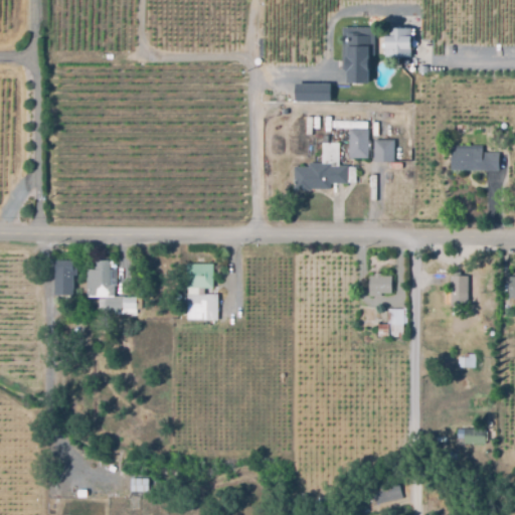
[(368,67),(368,86),(347,86),(347,67),(343,67),(343,55),(343,29),(373,29),(373,55),(367,55),(368,67)]
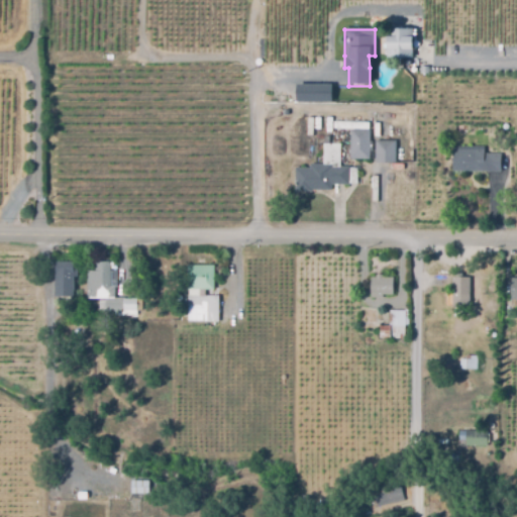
[(413,58),(386,58),(386,29),(413,29),(413,58)]
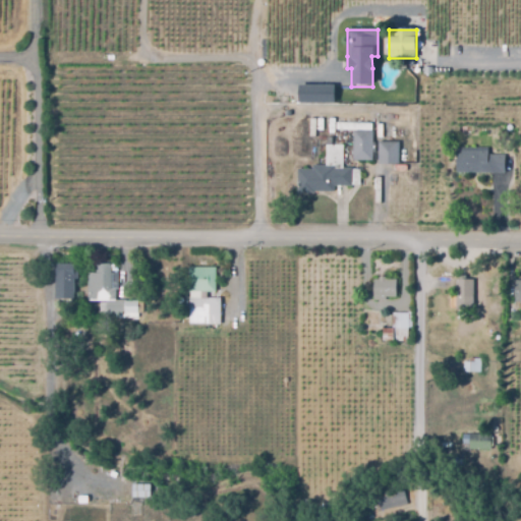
[(334,105),(298,105),(298,87),(334,87),(334,105)]
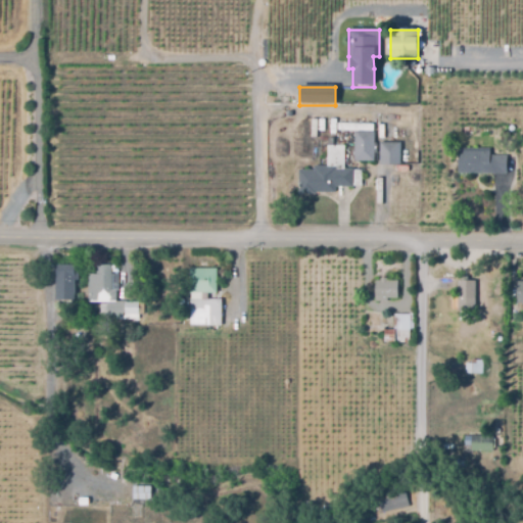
[(372,131),(337,130),(337,123),(372,124),(372,131)]
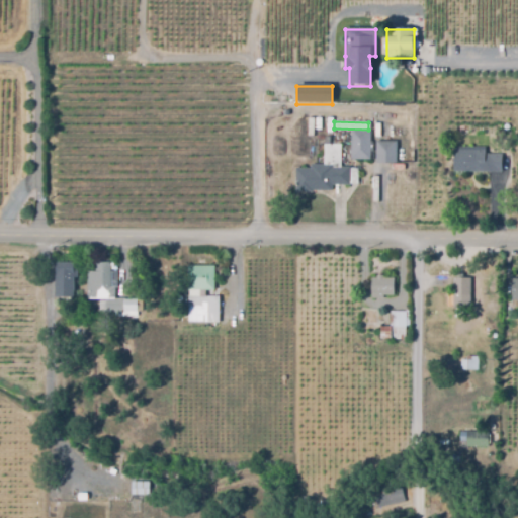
[(350,160),(349,131),(370,130),(370,141),(372,141),(372,157),(369,157),(369,160),(350,160)]
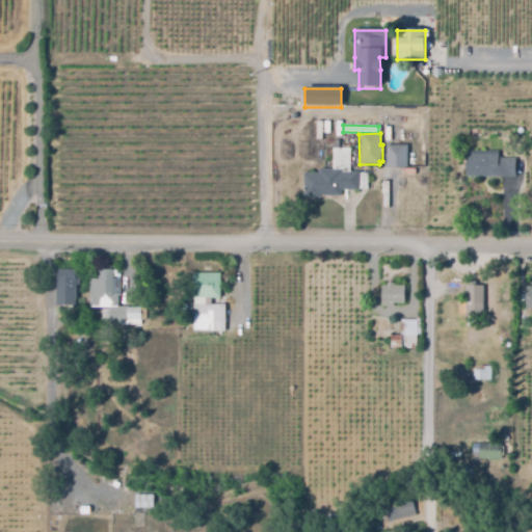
[(406,167),(384,166),(386,144),(407,145),(406,167)]
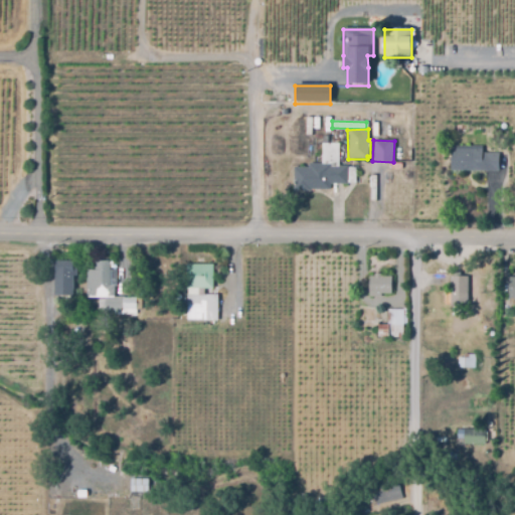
[(293,190),(292,168),(309,167),(308,164),(322,163),(321,144),(338,143),(339,166),(355,166),(356,182),(346,183),(346,184),(330,184),(330,188),(293,190)]
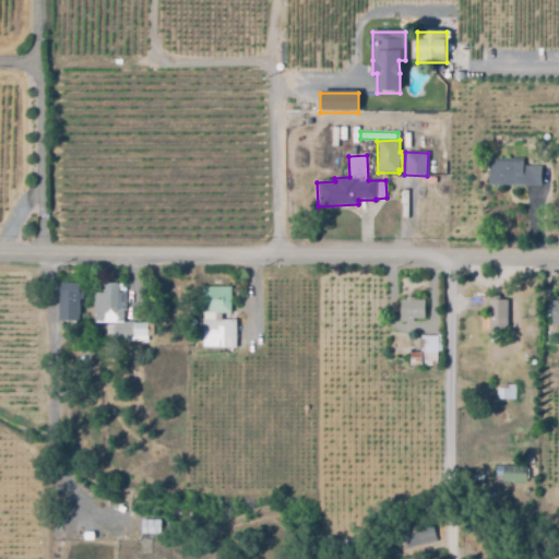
[(540,186),(488,186),(488,158),(523,158),(523,166),(542,166),(540,186)]
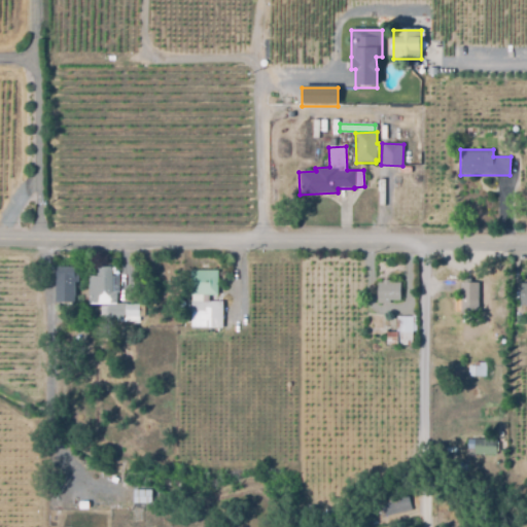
[(125,322),(125,317),(106,317),(106,304),(89,304),(88,276),(95,276),(95,267),(112,266),(112,276),(118,276),(119,292),(116,292),(116,303),(126,303),(126,305),(139,305),(140,321),(125,322)]
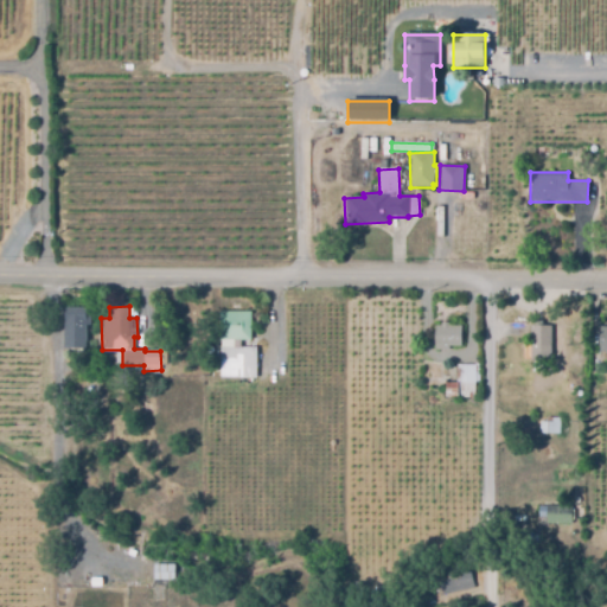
[(65,347),(64,307),(85,307),(85,315),(91,315),(91,325),(85,325),(85,347),(65,347)]
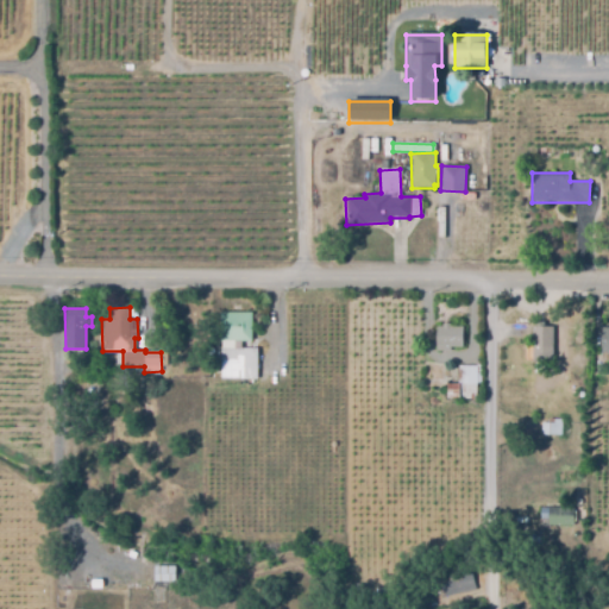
[(258,380),(221,380),(221,347),(223,347),(223,340),(221,340),(221,312),(252,313),(252,341),(243,341),(243,347),(258,347),(258,380)]
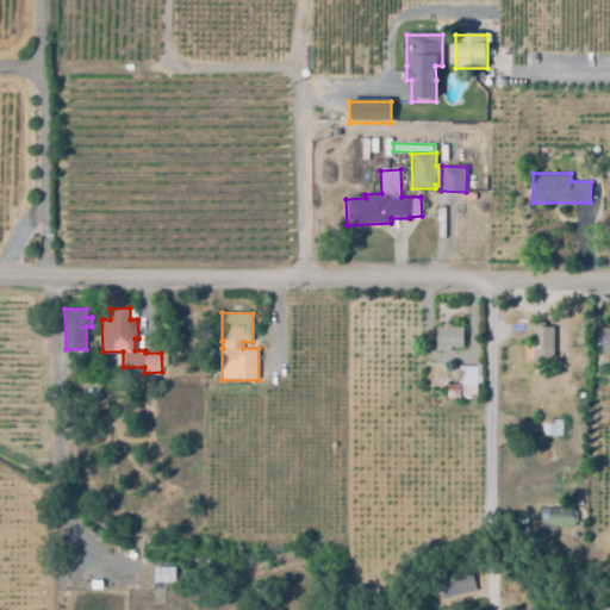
[(450,352),(435,352),(436,327),(443,327),(443,323),(452,323),(452,327),(464,328),(464,348),(450,347),(450,352)]
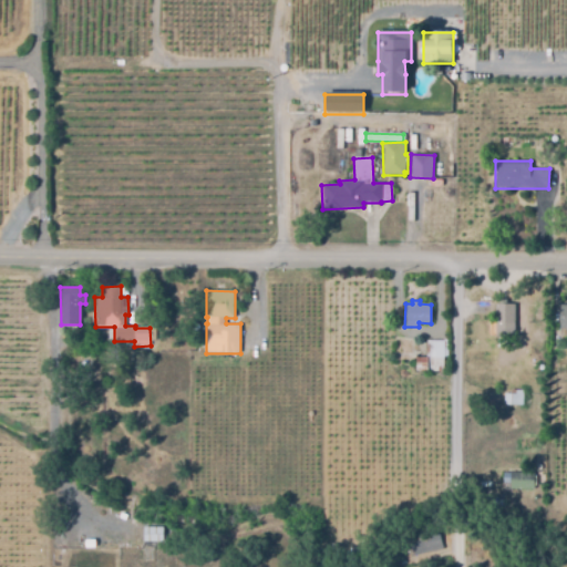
[(525,336),(488,336),(488,321),(495,321),(495,303),(516,303),(516,322),(525,322),(525,336)]
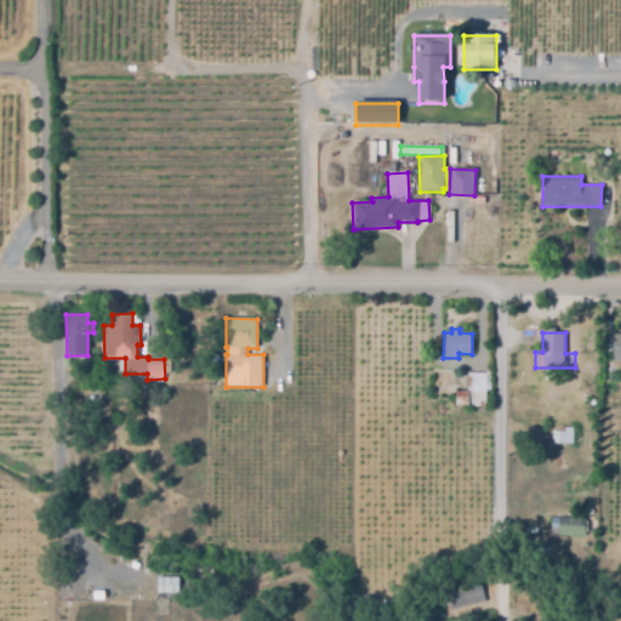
[(620,359),(602,360),(602,348),(613,348),(611,337),(620,337),(620,359)]
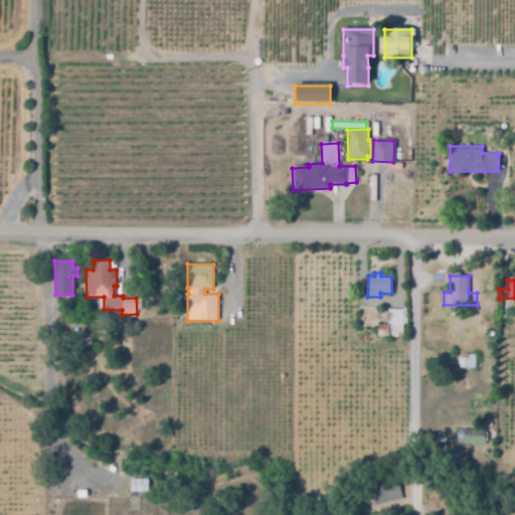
[(403,337),(377,337),(377,324),(387,324),(387,309),(403,309),(403,337)]
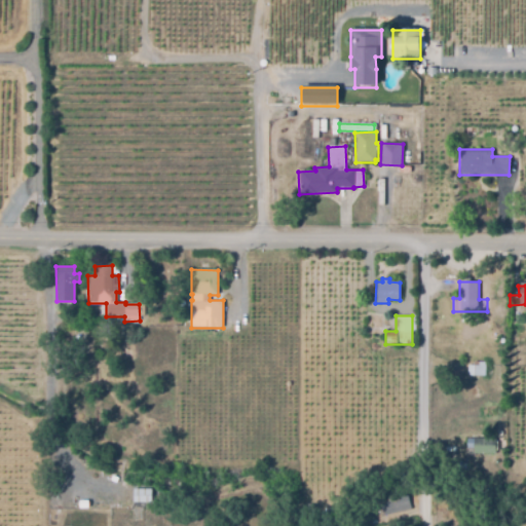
[(485,376),(468,375),(468,365),(474,366),(474,362),(486,362),(485,376)]
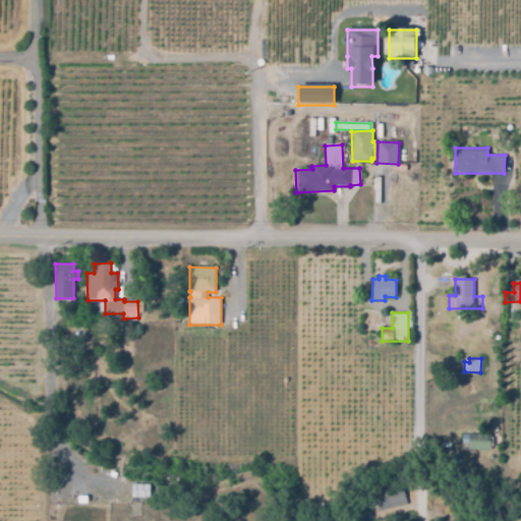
[(491,450),(469,450),(469,433),(491,433),(491,450)]
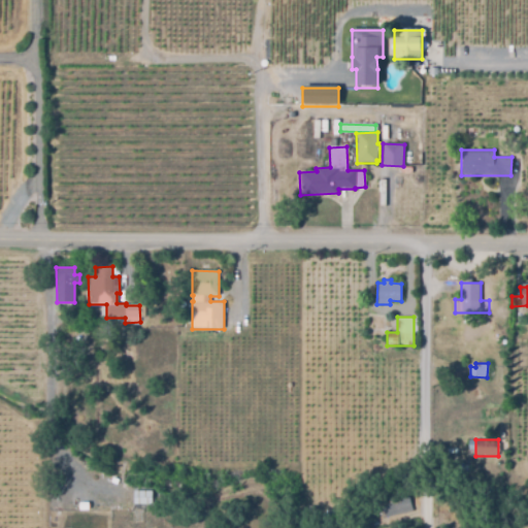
[(382,519),(375,494),(406,487),(413,512),(382,519)]
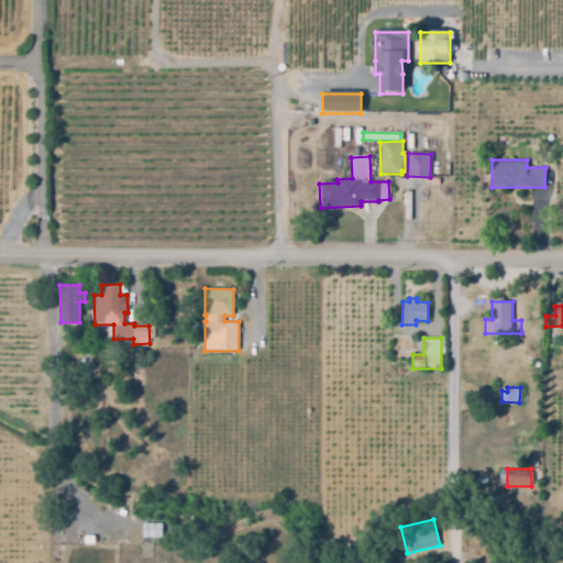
[(163,538),(143,538),(142,523),(162,523),(163,538)]
